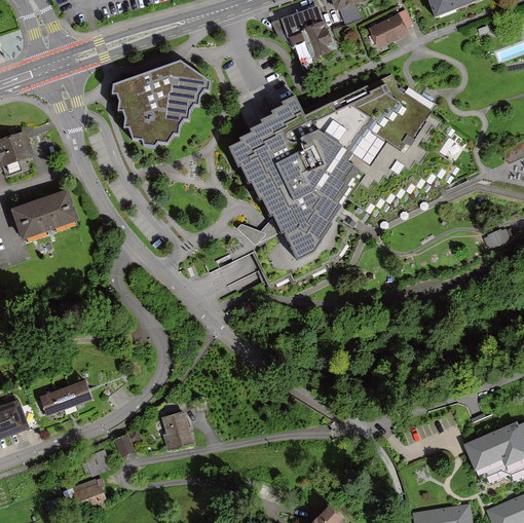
[(429,0),(436,14),(473,0),(429,0)]
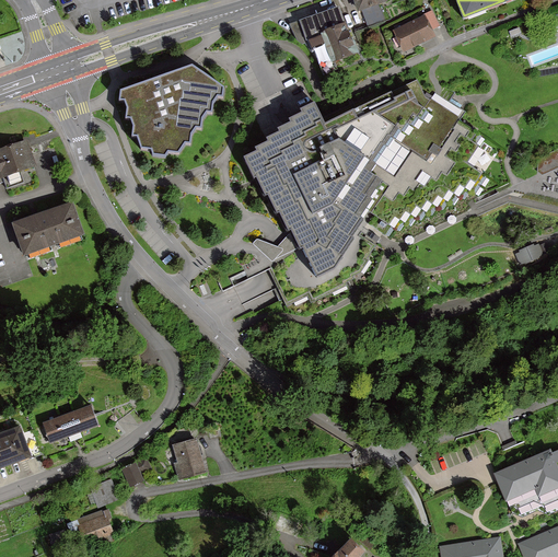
[(338,3),(290,22),(295,37),(301,41),(307,38),(321,72),(337,66),(334,58),(356,50),(338,3)]
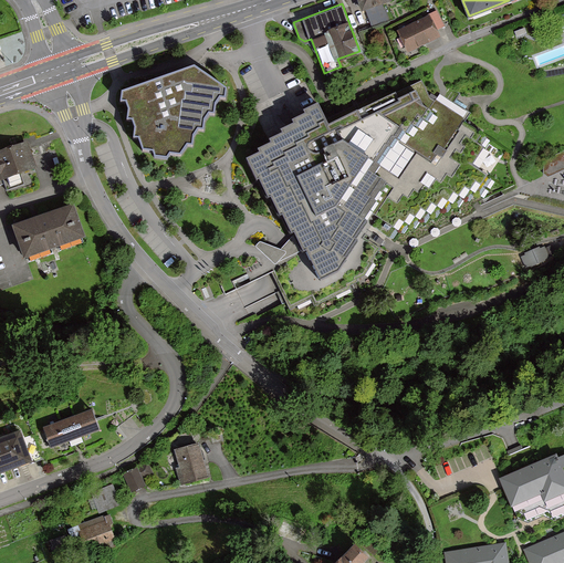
[(429,12),(397,29),(408,51),(440,35),(429,12)]
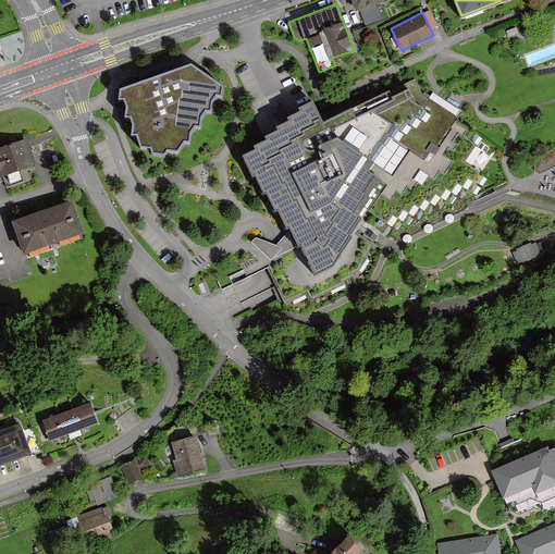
[(200,60),(116,77),(125,120),(133,118),(136,133),(143,132),(145,144),(158,140),(159,145),(170,148),(175,143),(186,146),(192,136),(199,136),(200,121),(209,121),(210,105),(219,105),(220,87),(230,87),(230,81),(200,60)]
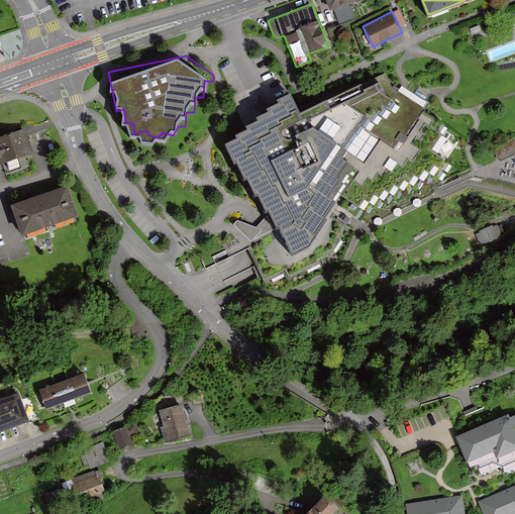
[(400,92),(392,87),(385,73),(298,112),(290,94),(277,100),(278,103),(266,109),(268,112),(255,118),(258,121),(245,126),(246,130),(235,135),(236,139),(224,144),(232,163),(235,162),(243,180),(246,179),(254,197),(258,195),(266,213),(268,213),(283,245),(285,244),(293,264),(327,248),(344,222),(350,213),(353,214),(358,206),(365,210),(370,202),(374,205),(379,197),(385,201),(390,193),(394,195),(400,187),(404,190),(409,182),(414,186),(419,178),(424,181),(430,172),(434,175),(445,159),(429,148),(440,132),(433,128),(438,119),(422,109),(427,101),(404,86),(400,92)]
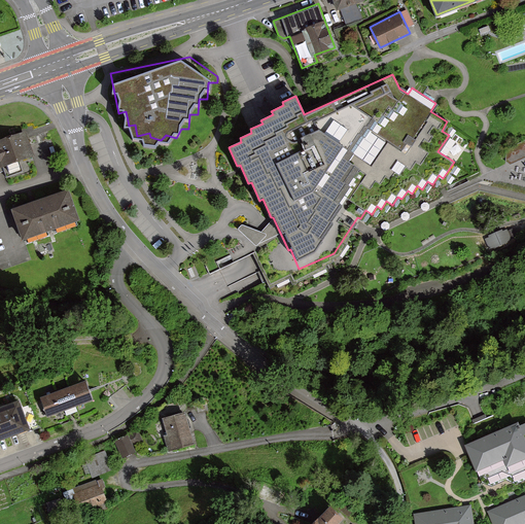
[(23,130),(0,137),(0,166),(32,155),(23,130)]
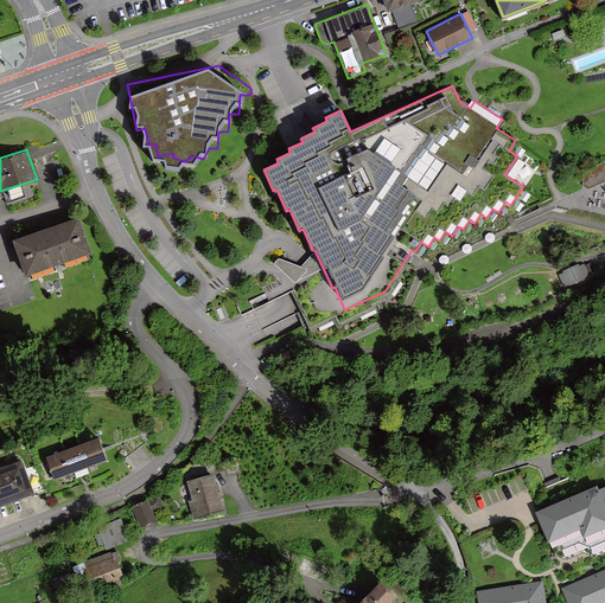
[(604,158),(584,168),(585,185),(604,177),(604,158)]
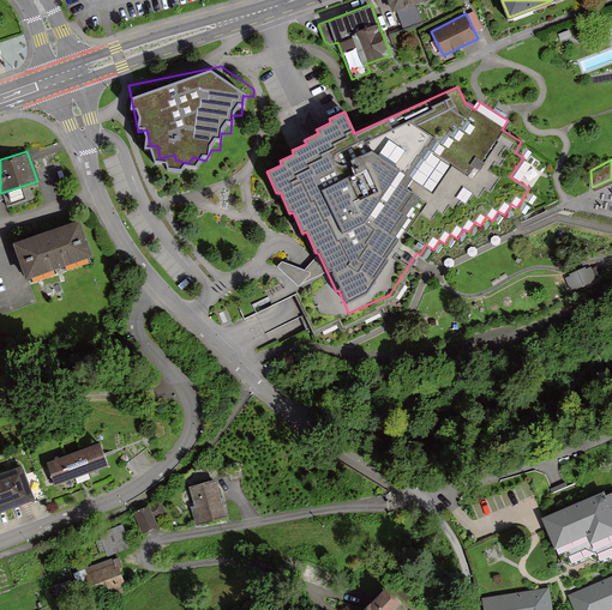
[(76,219),(10,243),(23,281),(89,257),(76,219)]
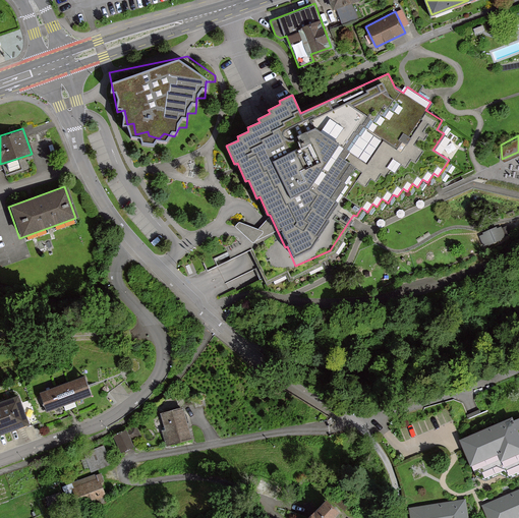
[(478,234),(482,243),(504,234),(500,224),(496,226),(495,225),(482,230),(483,232),(478,234)]
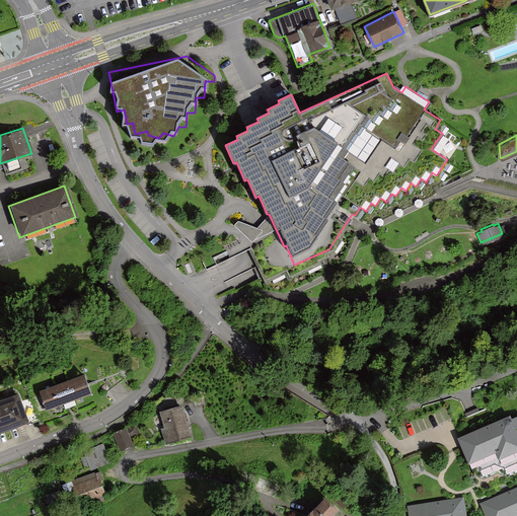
[(82,376),(38,392),(45,411),(89,394),(82,376)]
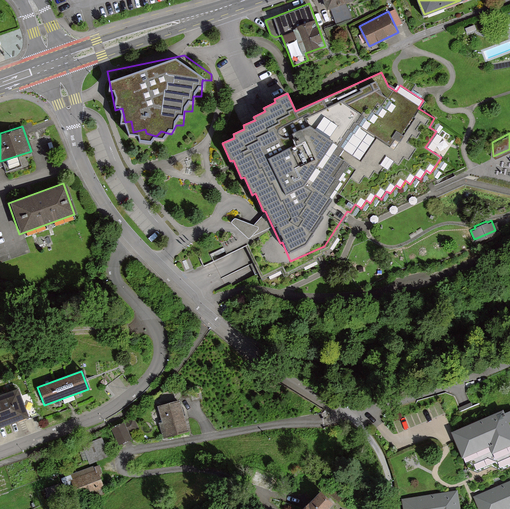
[(17,387),(0,392),(0,401),(8,423),(27,416),(17,387)]
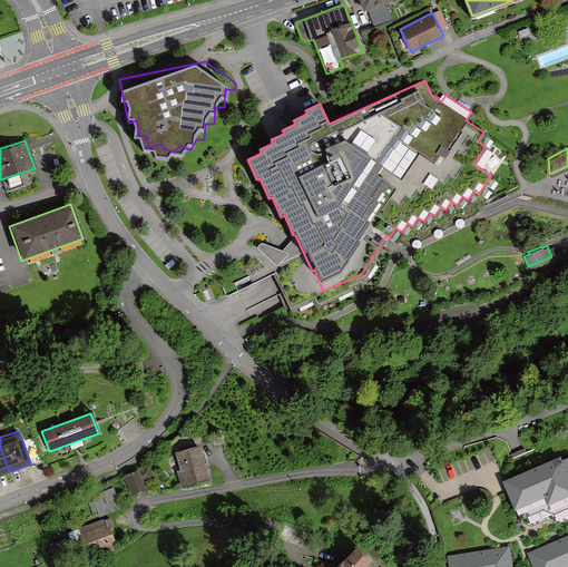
[(206,477),(196,443),(175,450),(179,467),(176,468),(180,485),(206,477)]
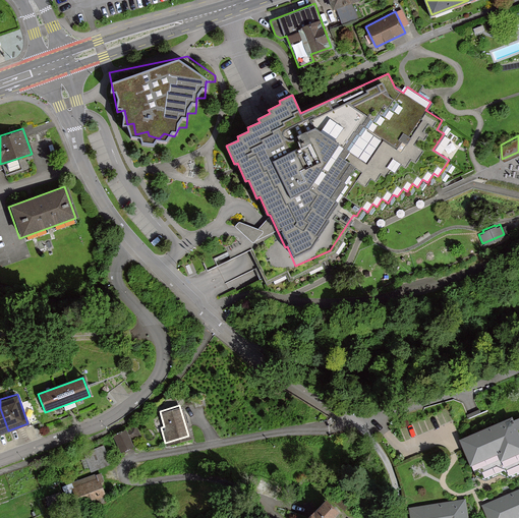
[(0,434),(8,430),(0,408),(0,434)]
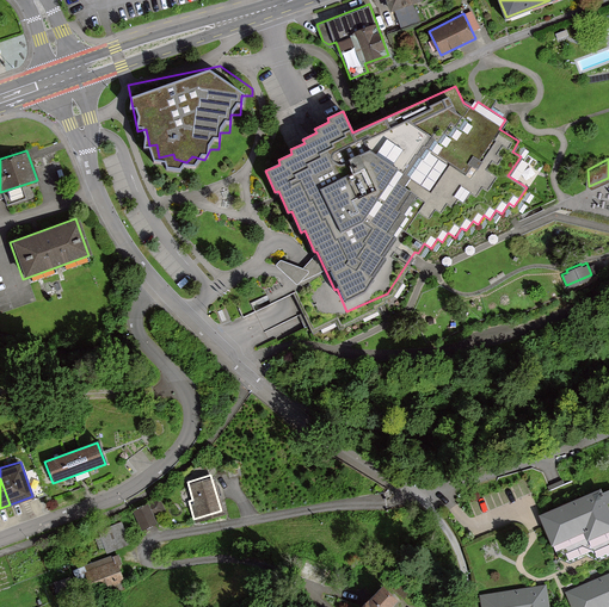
[(608,511),(601,490),(539,515),(555,556),(592,542),(596,551),(608,544),(608,511)]
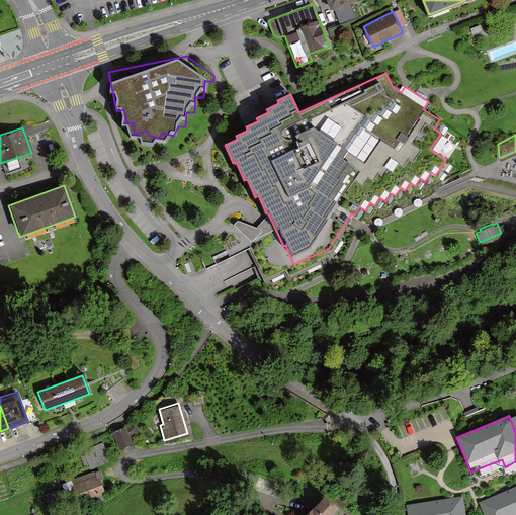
[(129,441),(121,425),(111,429),(117,446),(129,441)]
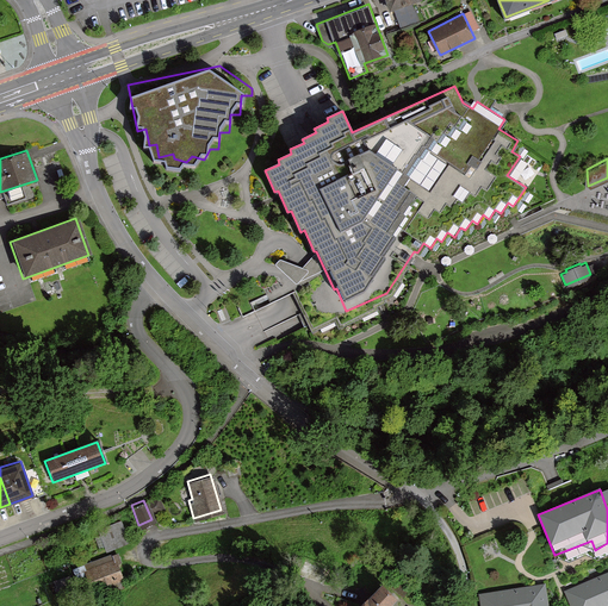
[(123,520),(98,526),(104,548),(128,542),(123,520)]
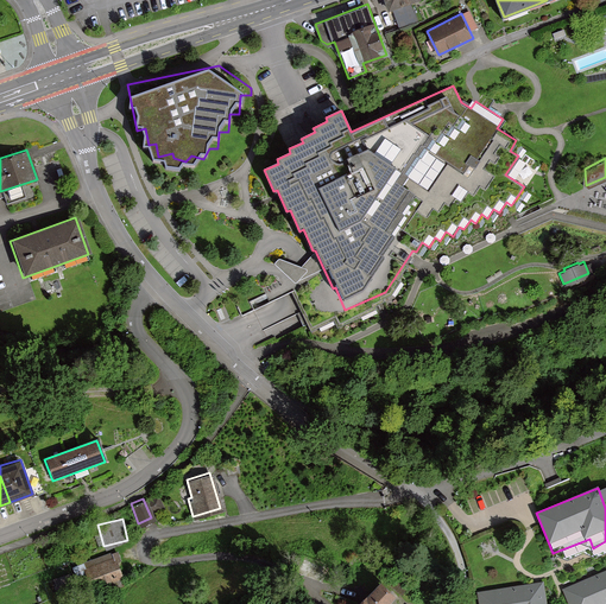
[(114,550),(71,567),(82,592),(125,574),(114,550)]
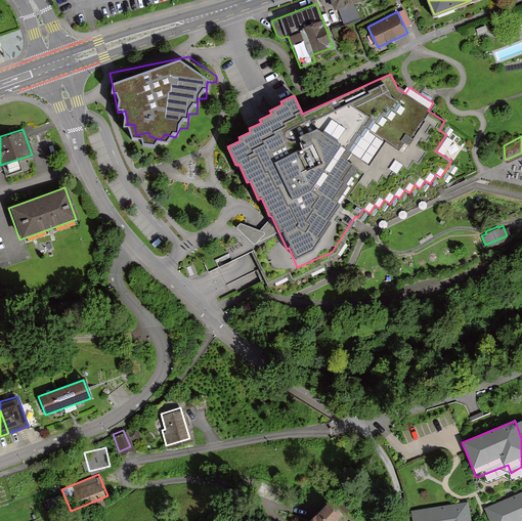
[(521,520),(521,491),(484,508),(489,520),(521,520)]
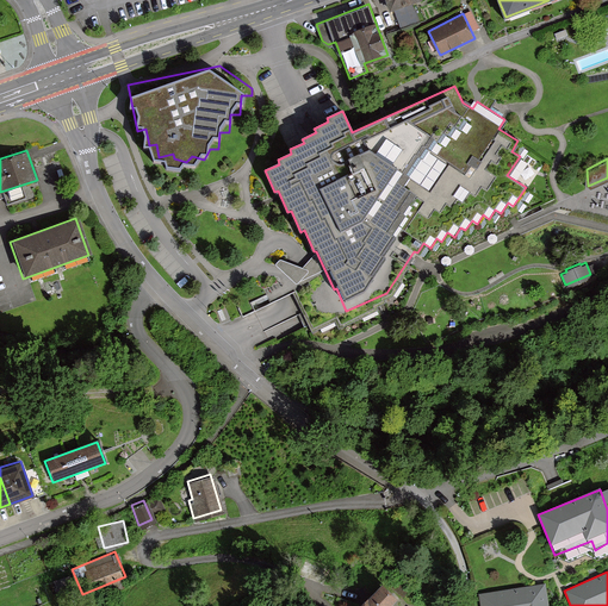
[(546,605),(543,582),(478,593),(479,605),(546,605)]
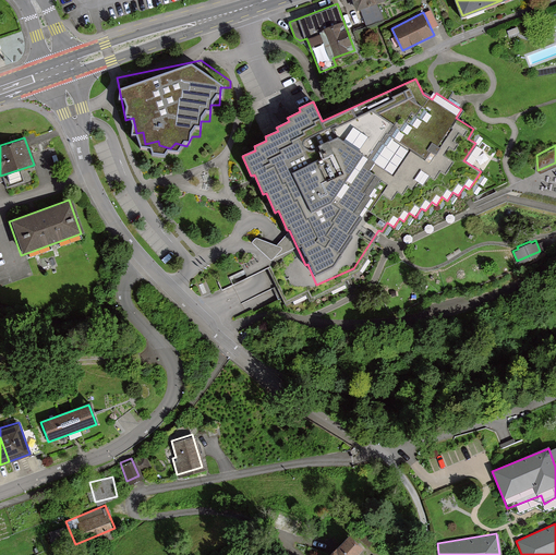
[(345,539),(328,554),(354,554),(359,552),(345,539)]
